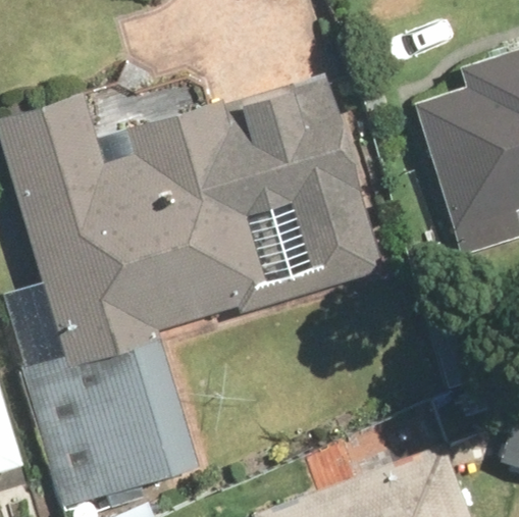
[(518,44),(466,62),(473,84),(411,104),(465,263),(518,245),(518,44)]
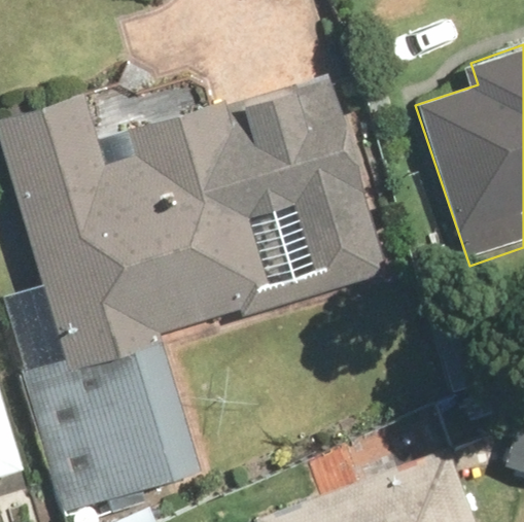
[(395,274),(338,70),(195,111),(187,84),(118,104),(113,89),(0,119),(0,133),(42,283),(0,294),(0,308),(60,518),(61,521),(160,521),(155,505),(151,491),(208,476),(169,339),(395,274)]
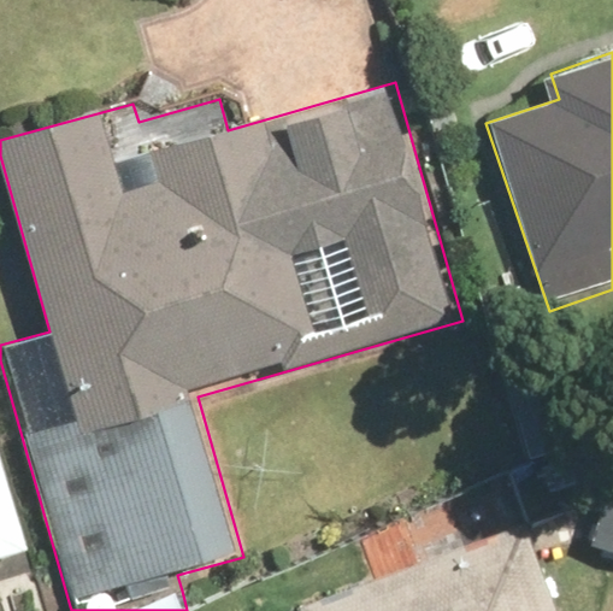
[(0,559),(34,550),(0,435),(0,559)]
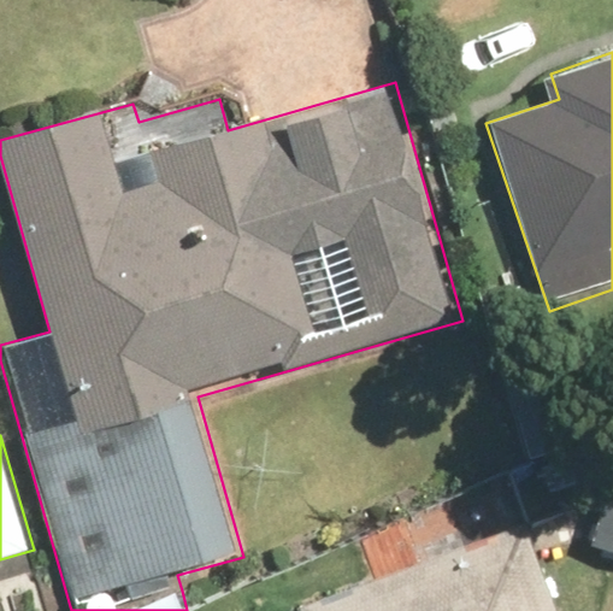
[(612,465),(584,540),(612,551),(612,465)]
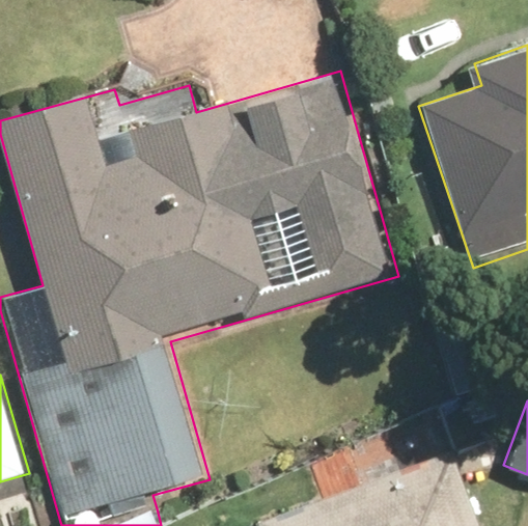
[(258,524),(258,525),(484,525),(456,450),(258,524)]
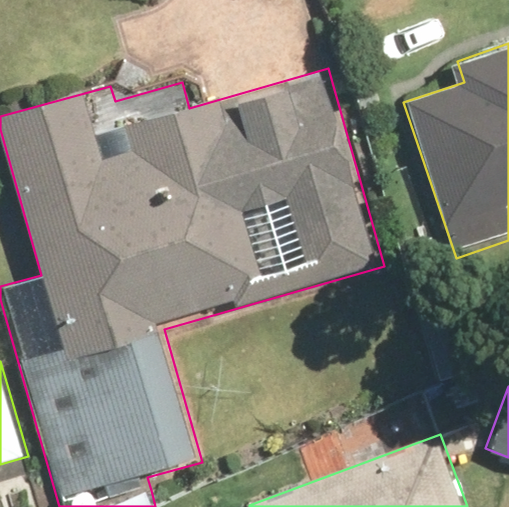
All buildings are outlined.
